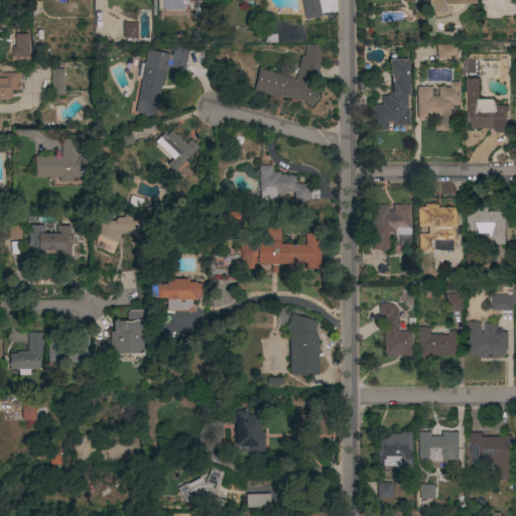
[(317,0),(320,17),(304,19),(300,0),(317,0)]
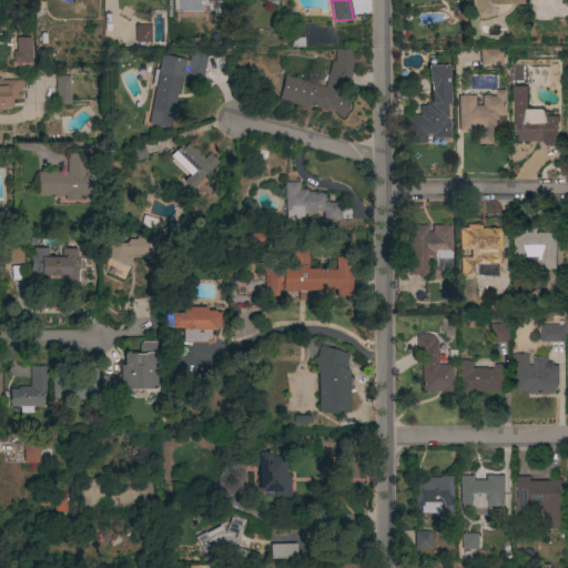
[(470,13),(470,0),(526,0),(526,4),(488,4),(488,13),(470,13)]
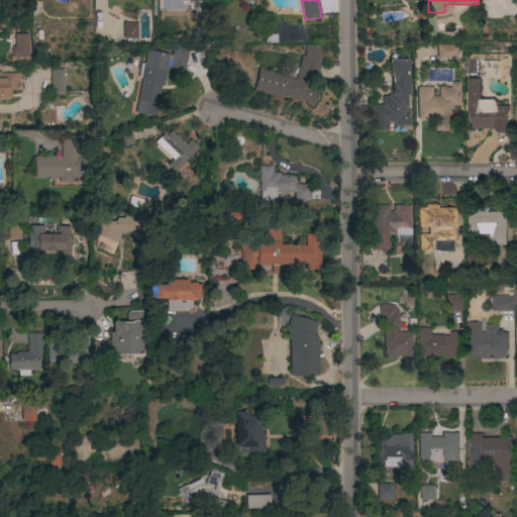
[(436,36),(425,36),(425,19),(436,19),(436,36)]
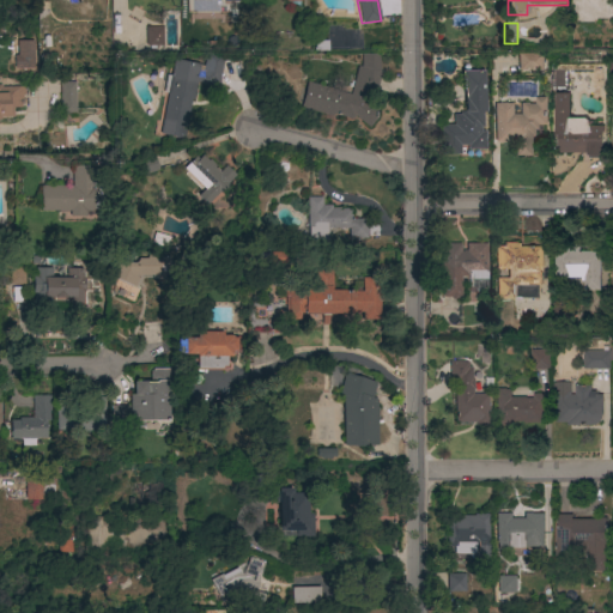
[(146,26),(163,26),(163,46),(162,46),(162,50),(157,50),(157,46),(156,46),(156,49),(149,49),(149,46),(146,46),(146,26)]
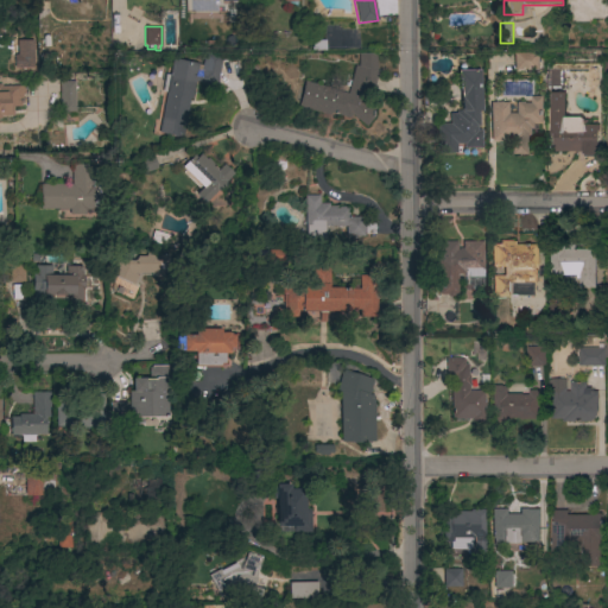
[(166,93),(162,92),(165,74),(170,75),(172,58),(202,65),(206,50),(223,54),(217,86),(196,82),(192,99),(190,99),(182,138),(158,132),(166,93)]
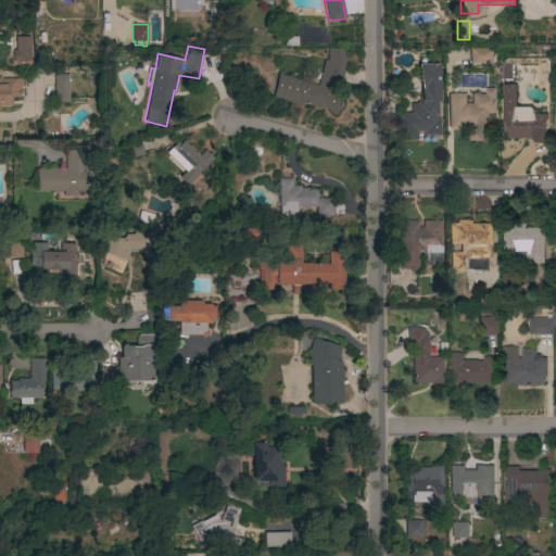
[(492,48),(492,63),(470,63),(470,48),(492,48)]
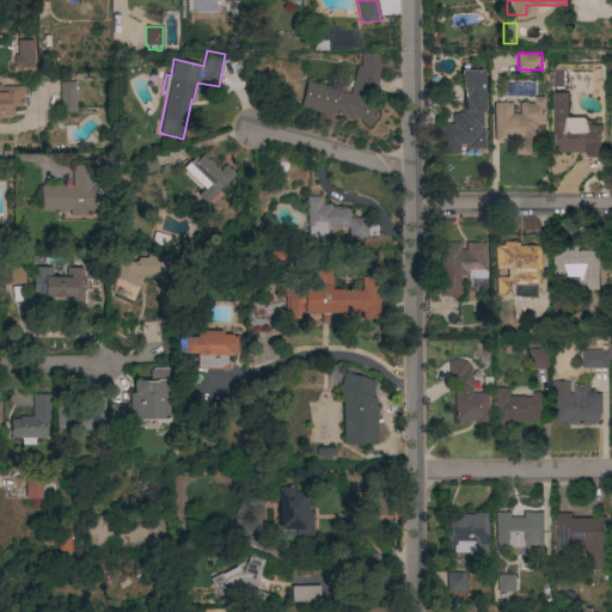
[(361,54),(379,54),(379,72),(381,72),(374,93),(360,89),(357,97),(377,112),(377,117),(368,128),(353,115),(352,120),(331,114),(331,116),(300,106),(307,81),(338,91),(349,95),(357,66),(361,67),(361,54)]
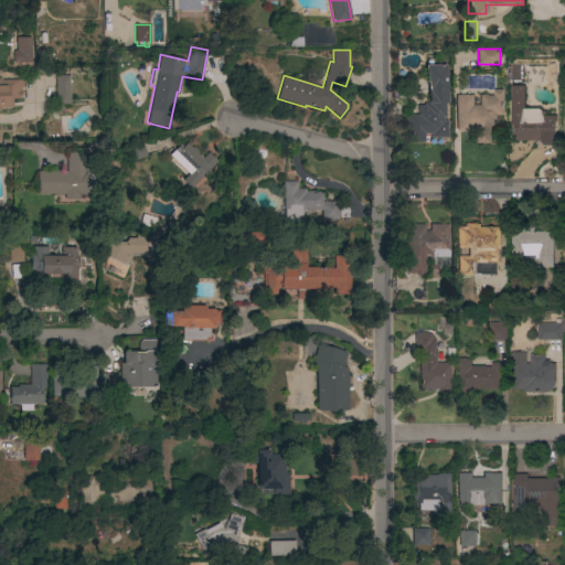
[(446,65),(447,104),(445,104),(445,117),(443,117),(443,121),(447,121),(447,138),(430,138),(430,134),(424,134),(424,142),(407,142),(406,115),(418,115),(418,106),(424,106),(424,104),(428,103),(428,84),(425,65),(446,65)]
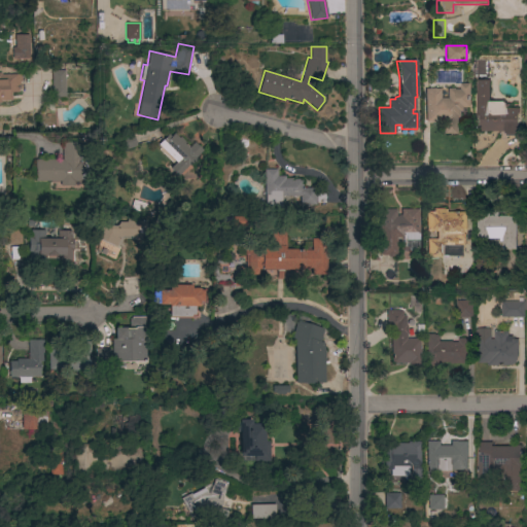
[(53,98),(51,79),(50,79),(50,76),(51,76),(51,71),(65,70),(65,75),(68,75),(68,79),(69,79),(69,84),(65,84),(66,97),(53,98)]
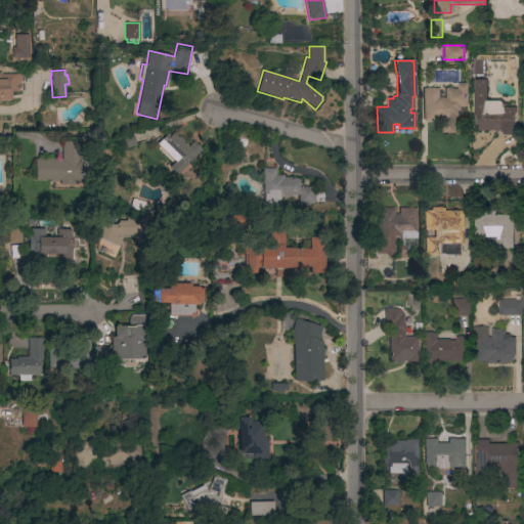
[(16,74),(22,74),(22,80),(19,80),(20,86),(18,86),(18,92),(10,92),(10,99),(0,100),(0,73),(1,73),(1,75),(16,74)]
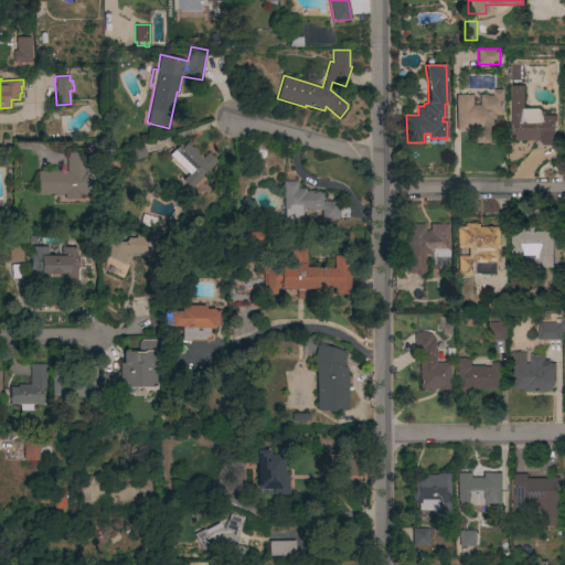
[(555,116),(556,145),(541,145),(541,140),(514,140),(514,126),(510,126),(510,85),(523,85),(523,108),(539,108),(542,112),(542,116),(555,116)]
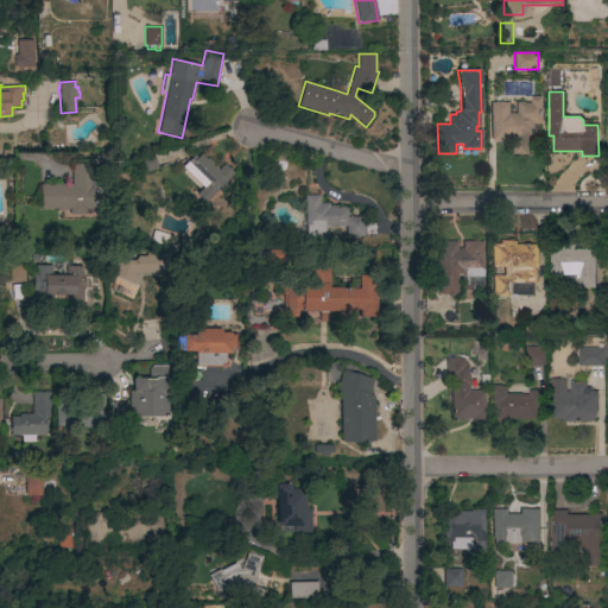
[(508,102),(508,113),(517,113),(517,102),(531,102),(531,96),(543,96),(543,124),(534,124),(534,128),(532,128),(532,134),(530,134),(530,154),(510,154),(510,141),(492,141),(491,102),(508,102)]
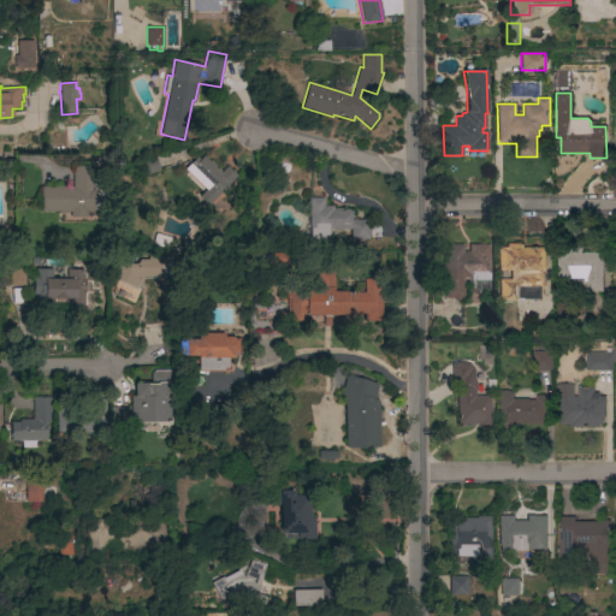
[(236,176),(227,184),(230,187),(221,194),(220,193),(207,206),(199,196),(202,193),(185,175),(187,173),(184,171),(185,170),(184,169),(196,157),(200,160),(203,157),(208,161),(209,160),(217,167),(215,169),(220,172),(226,166),(236,176)]
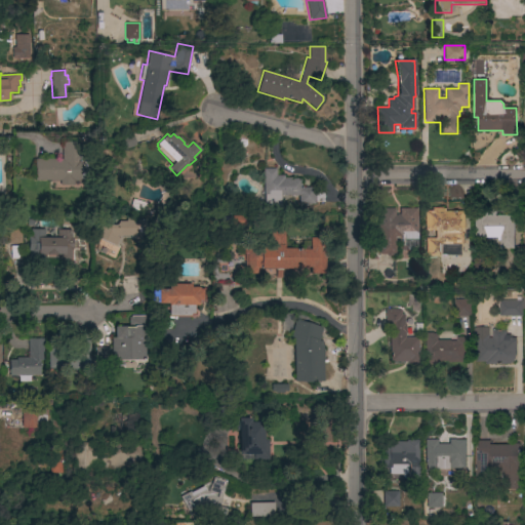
[(119,138),(132,134),(135,146),(123,150),(119,138)]
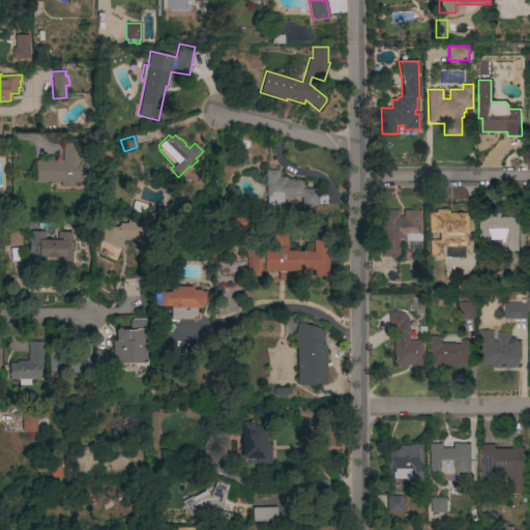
[(35,182),(35,160),(63,160),(63,144),(86,143),(86,157),(89,157),(89,165),(90,165),(90,181),(81,181),(81,182),(75,182),(75,187),(60,187),(60,182),(35,182)]
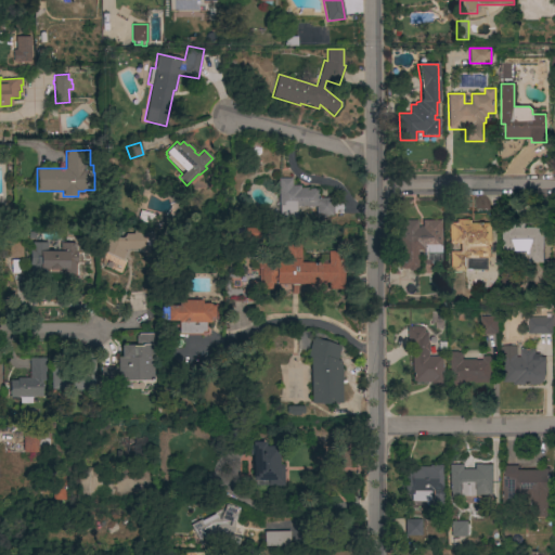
[(292,178),(292,185),(300,185),(300,189),(309,189),(319,189),(319,198),(332,198),(332,202),(343,202),(343,214),(332,214),(332,216),(315,217),(315,207),(297,207),(297,219),(279,219),(279,179),(292,178)]
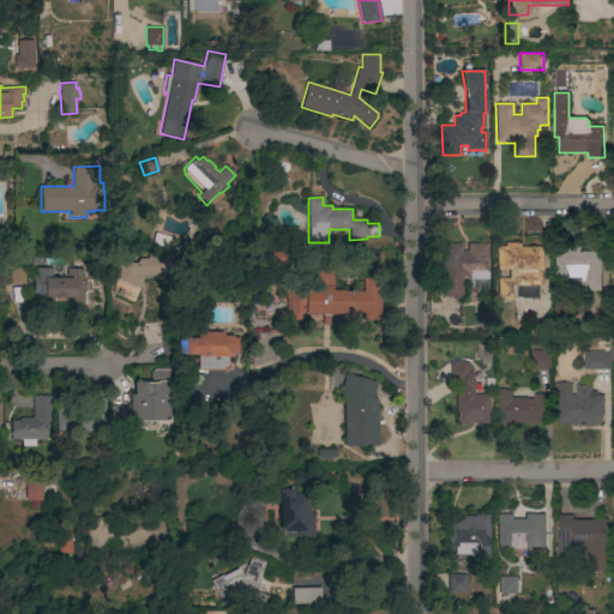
[(172,235),(168,248),(151,242),(155,230),(172,235)]
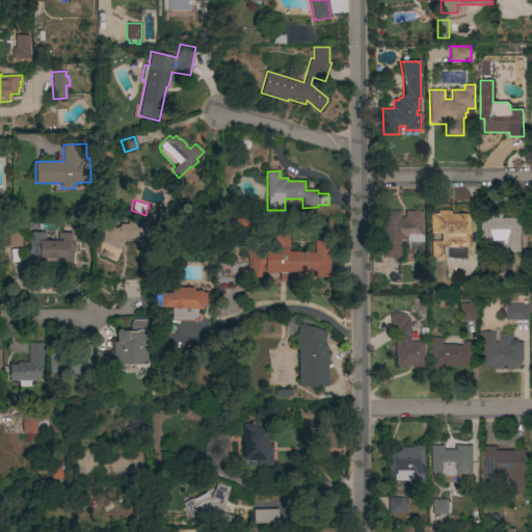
[(422,211),(423,242),(406,243),(406,240),(400,240),(400,258),(398,258),(398,259),(391,259),(390,258),(383,258),(382,212),(400,211),(400,218),(401,218),(401,217),(405,217),(404,211),(422,211)]
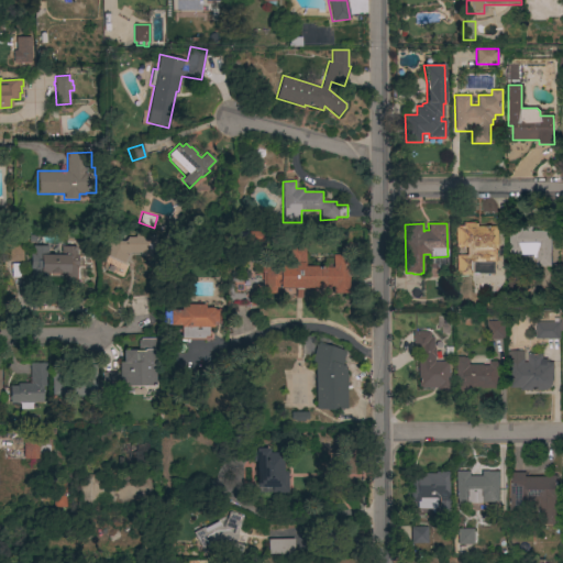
[(498,225),(499,250),(498,250),(498,262),(473,262),(473,275),(455,275),(455,255),(466,255),(466,247),(455,247),(455,227),(463,227),(463,223),(478,223),(478,225),(498,225)]
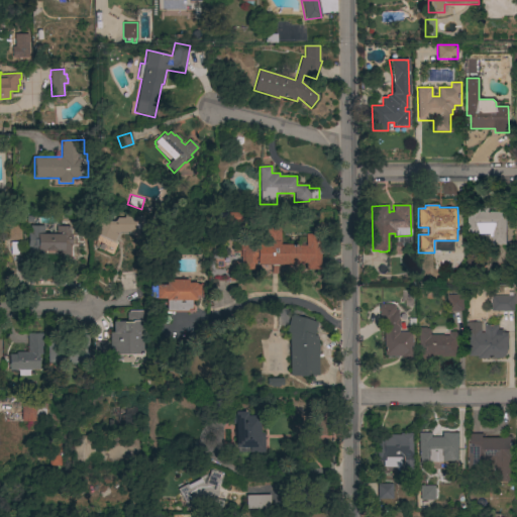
[(507,244),(493,244),(493,236),(490,236),(490,233),(468,233),(468,208),(480,208),(480,206),(489,206),(489,211),(507,211),(507,244)]
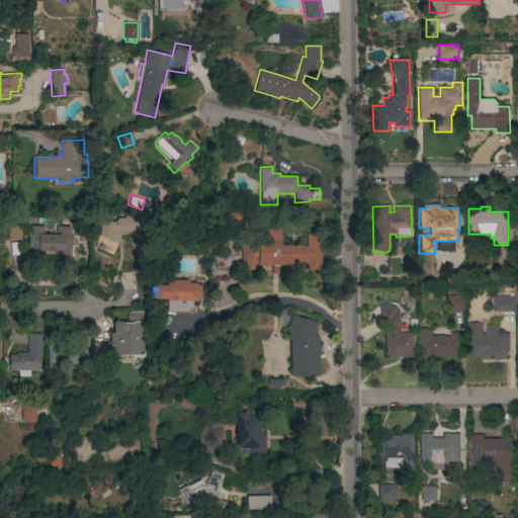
[(85,229),(93,213),(108,221),(114,222),(114,218),(124,219),(124,214),(143,219),(139,236),(124,234),(116,233),(116,235),(117,235),(113,243),(85,229)]
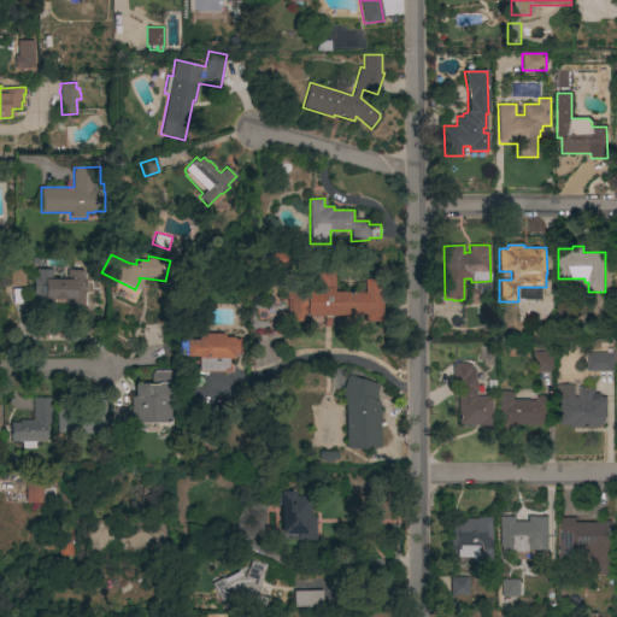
[(285,254),(285,265),(260,266),(260,254),(285,254)]
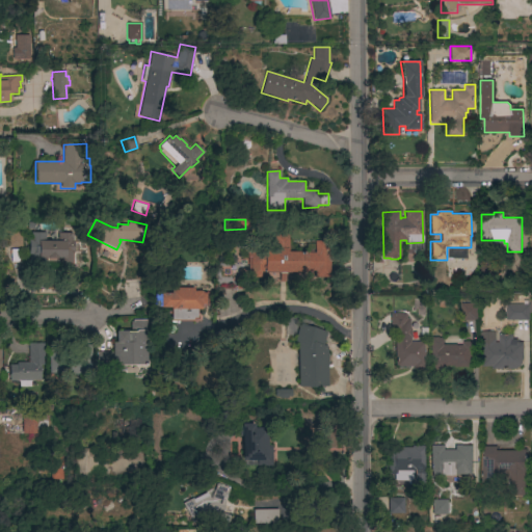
[(7,230),(22,230),(22,247),(7,247),(7,230)]
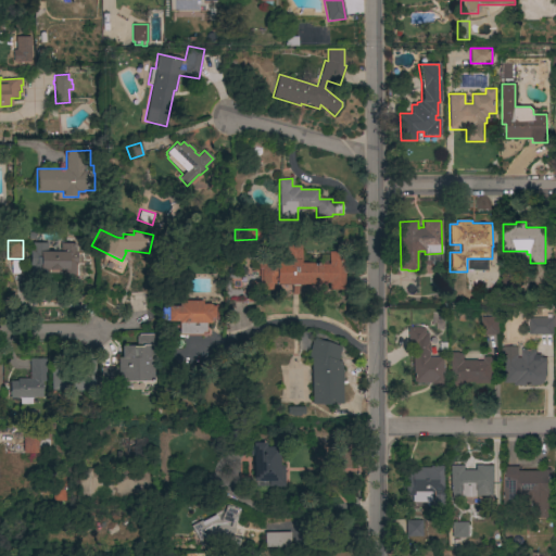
[(29,251),(32,251),(32,243),(47,243),(47,252),(48,252),(48,249),(55,249),(55,252),(60,252),(60,243),(75,243),(75,251),(77,251),(76,263),(75,263),(75,275),(60,274),(47,274),(47,276),(32,276),(32,266),(29,266),(29,251)]
